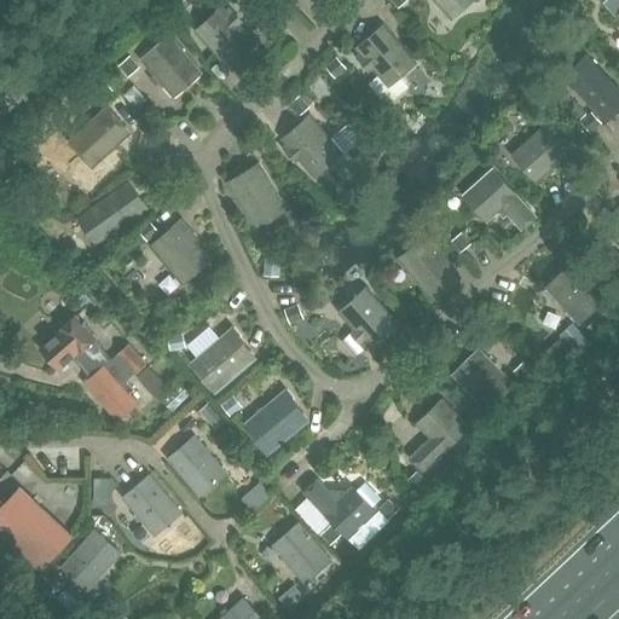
[(474,0),(434,0),(452,19),(474,0)]
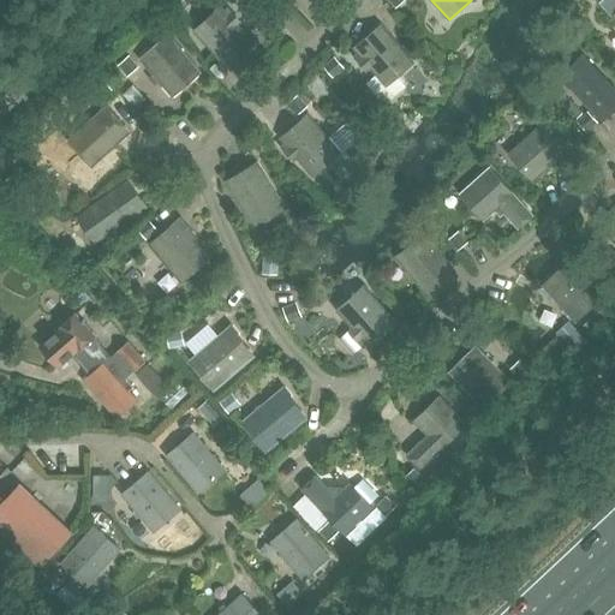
[(228,64),(255,40),(221,5),(196,29),(228,64)]
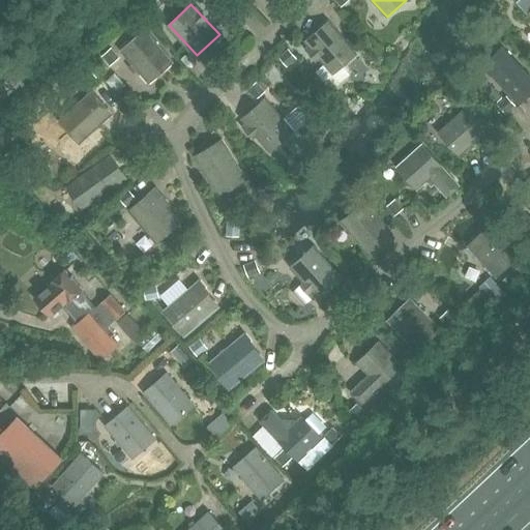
[(327,23),(304,42),(311,49),(306,52),(316,63),(320,60),(332,75),(355,55),(327,23)]
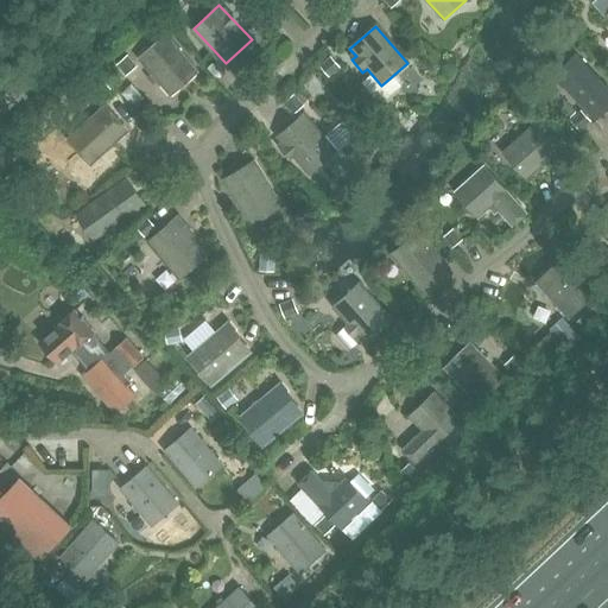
[(165,35),(138,58),(171,97),(198,74),(165,35)]
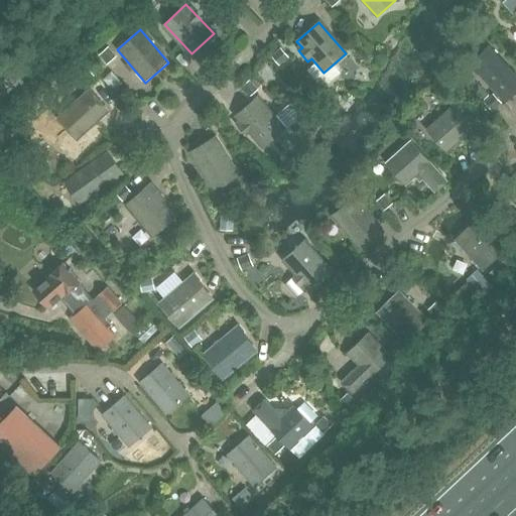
[(515,75),(488,45),(470,62),(506,102),(515,92),(515,75)]
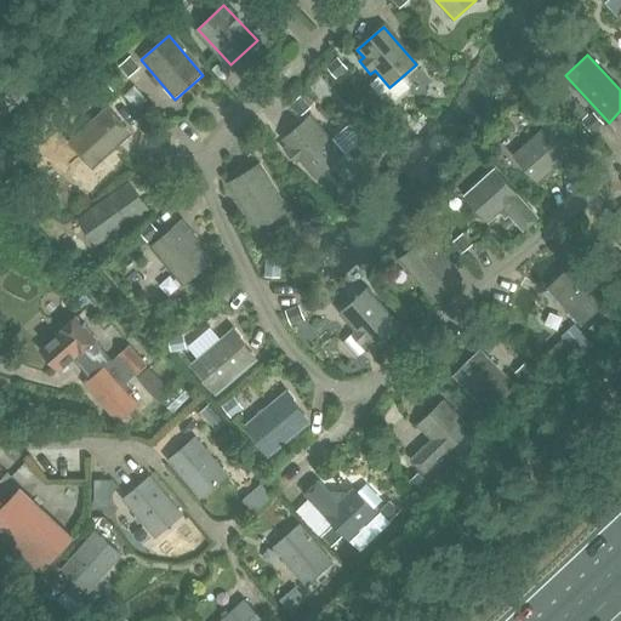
[(148,74),(134,83),(141,97),(155,90),(148,74)]
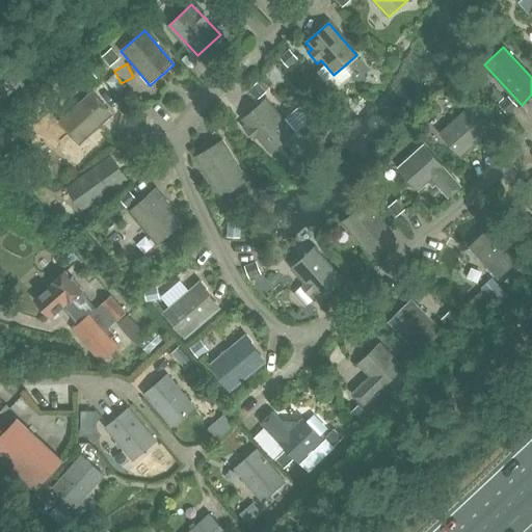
[(74,69),(61,79),(73,91),(85,81),(74,69)]
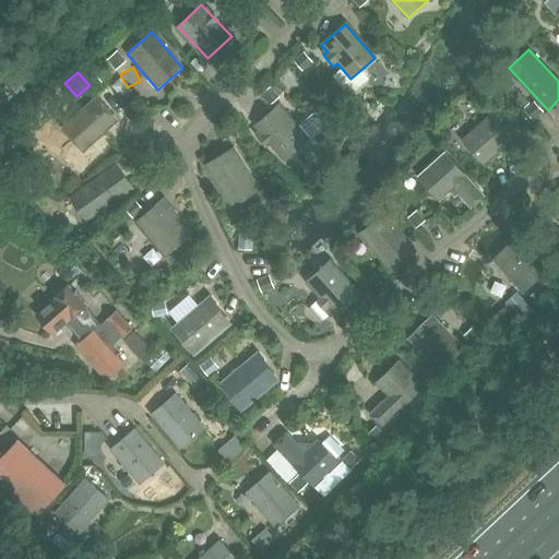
[(97,97),(61,131),(83,154),(119,121),(97,97)]
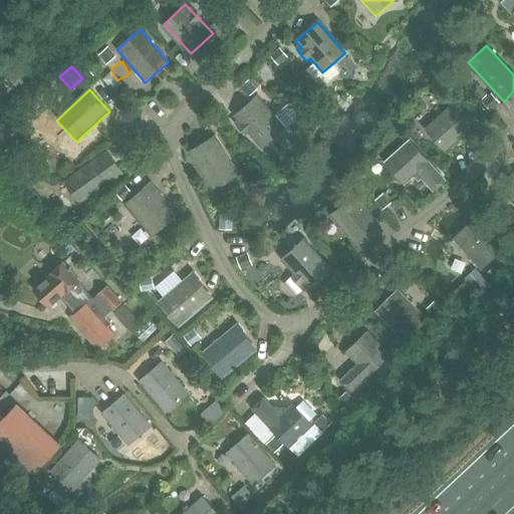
[(236,113),(243,121),(237,125),(245,135),(250,131),(262,144),(284,124),(258,94),(236,113)]
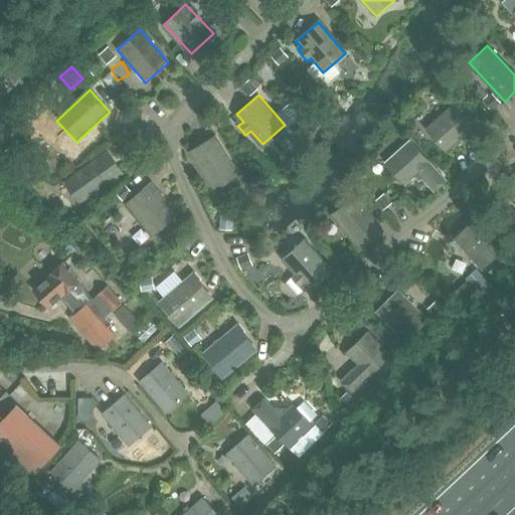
[(457,101),(425,129),(447,153),(462,140),(464,142),(472,134),(470,132),(478,124),(457,101)]
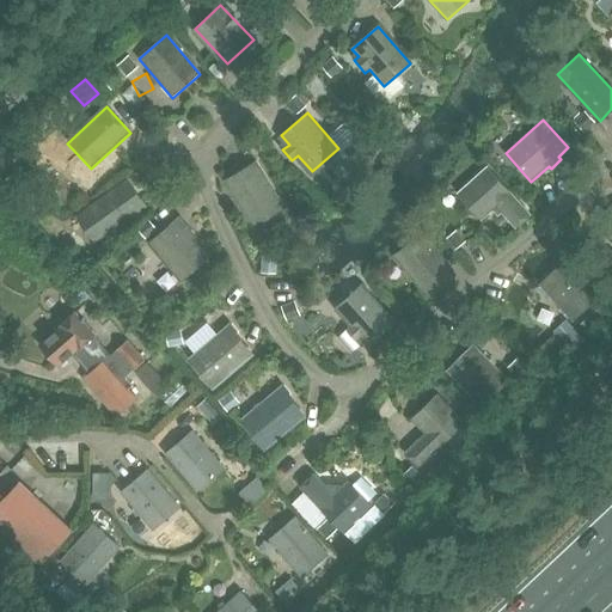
[(256,160),(225,179),(254,226),(285,207),(256,160)]
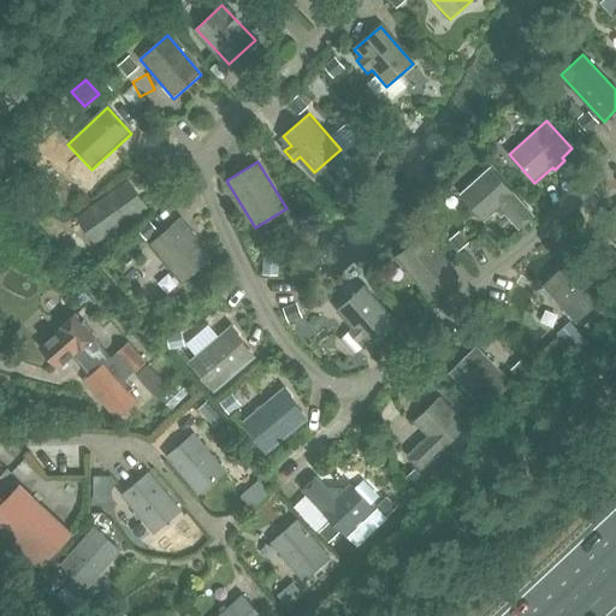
[(489,167),(460,193),(485,221),(501,208),(520,230),(534,218),(489,167)]
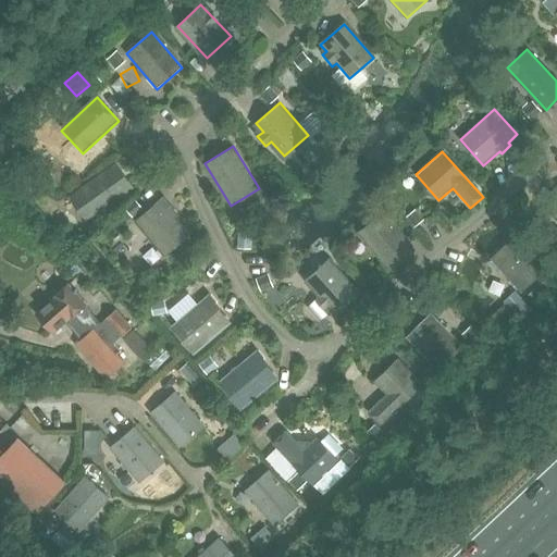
[(118,162),(71,195),(88,220),(135,186),(118,162)]
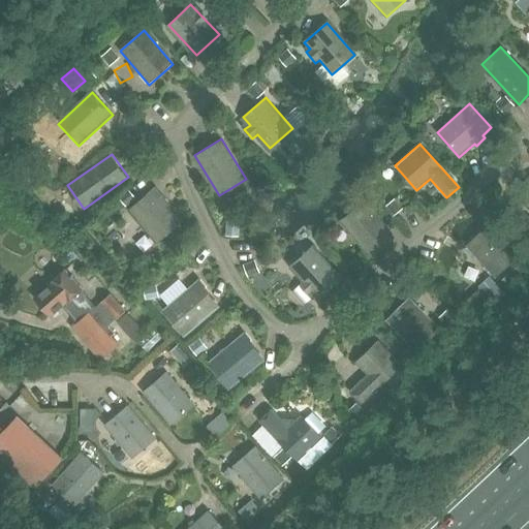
[(528,184),(528,185),(527,184),(522,189),(521,187),(515,194),(528,209),(528,184)]
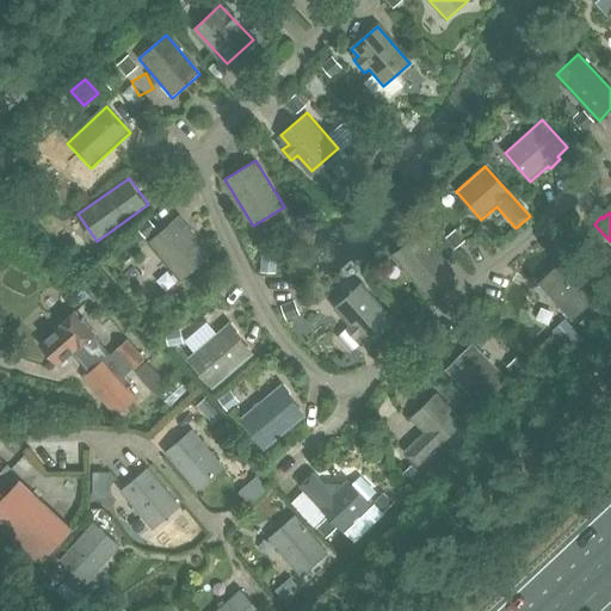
[(179,216),(147,242),(179,282),(207,259),(183,229),(187,226),(179,216)]
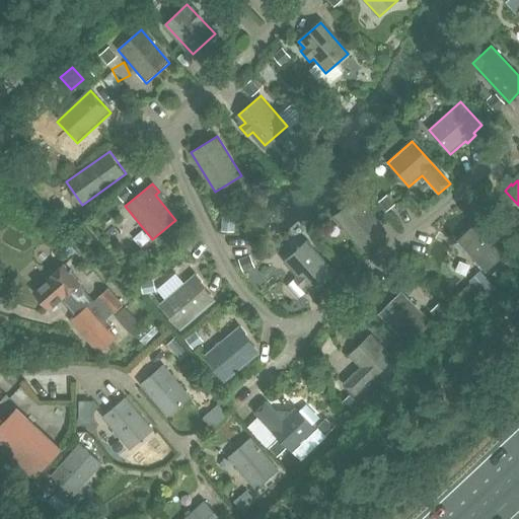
[(357,197),(332,216),(364,253),(387,233),(357,197)]
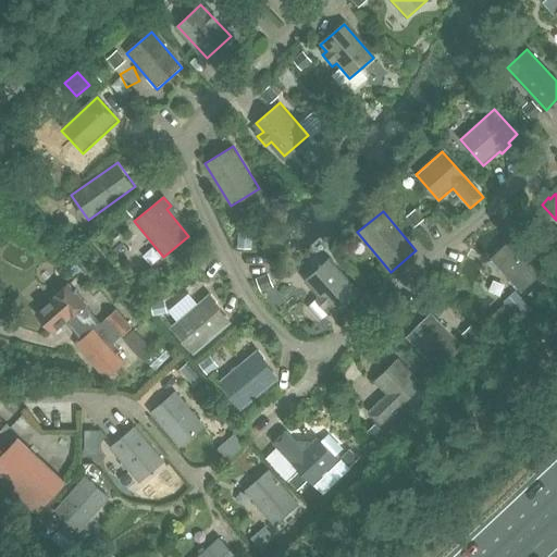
[(516,235),(491,258),(521,293),(547,271),(516,235)]
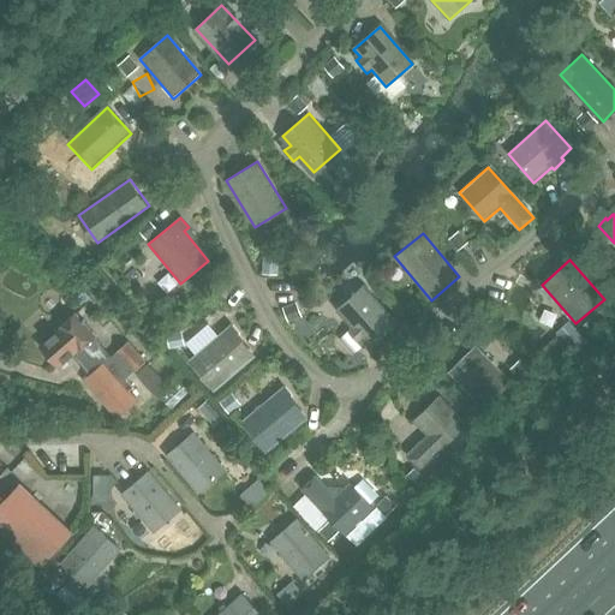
[(339,308),(354,324),(347,330),(357,341),(364,335),(371,344),(398,320),(365,284),(339,308)]
